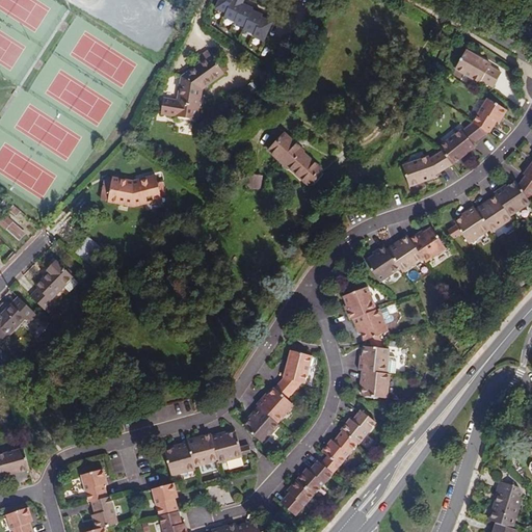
[(219,0),(215,9),(225,14),(223,18),(234,22),(235,21),(245,26),(244,28),(255,33),(254,35),(264,40),(263,43),(274,47),(282,28),(271,23),(272,21),(262,17),(263,15),(242,5),(244,0),(219,0)]
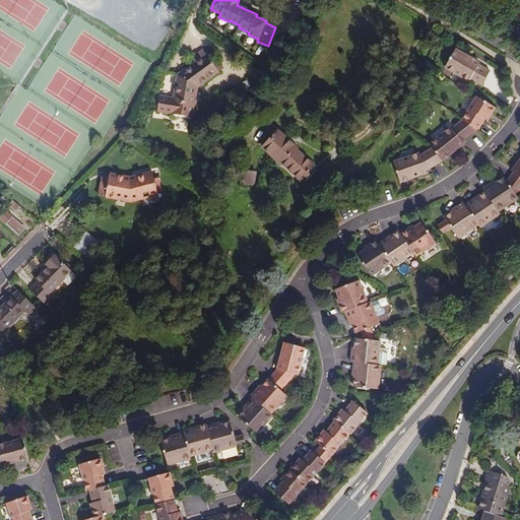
[(479,63),(455,50),(445,67),(469,81),(470,79),(481,85),(490,72),(478,66),(479,63)]
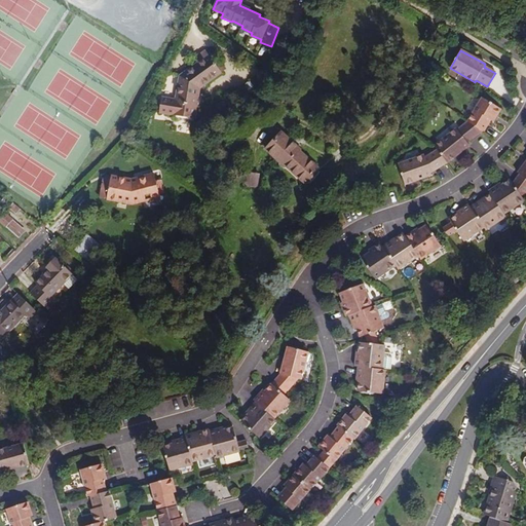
[(161,98),(158,113),(175,116),(177,118),(191,121),(194,118),(199,89),(221,73),(207,52),(196,59),(199,63),(179,78),(176,100),(161,98)]
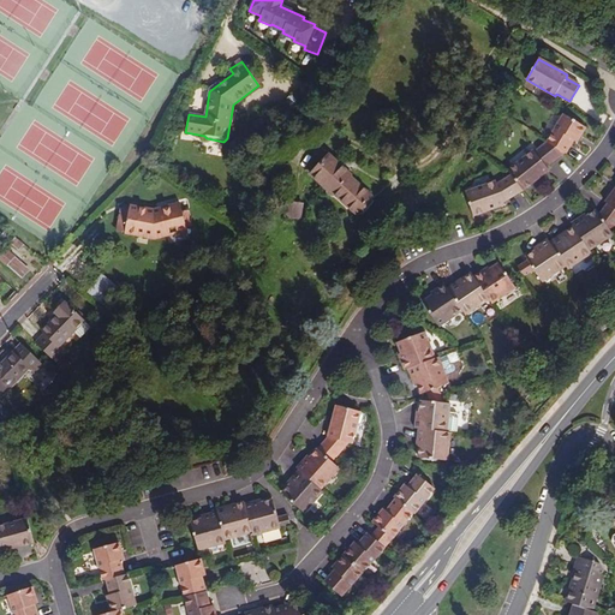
[(300,91),(294,96),(299,102),(306,97),(300,91)]
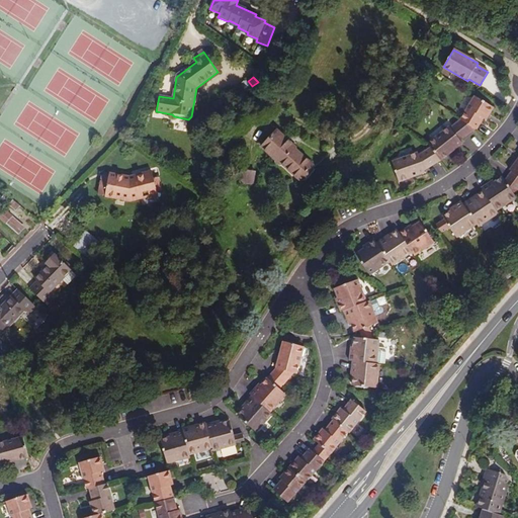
[(486,119),(493,107),(475,96),(461,120),(476,128),(477,130),(484,118),(486,119)]
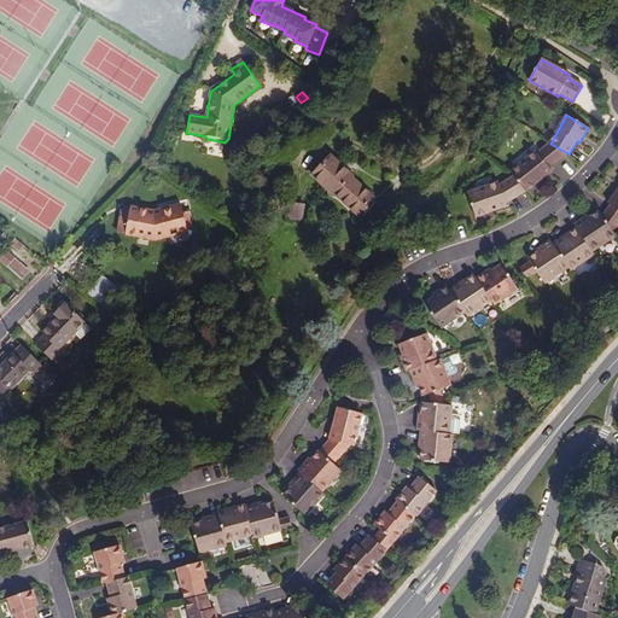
[(514,178),(525,192),(552,172),(549,168),(567,153),(551,144),(538,153),(536,151),(509,172),(514,178)]
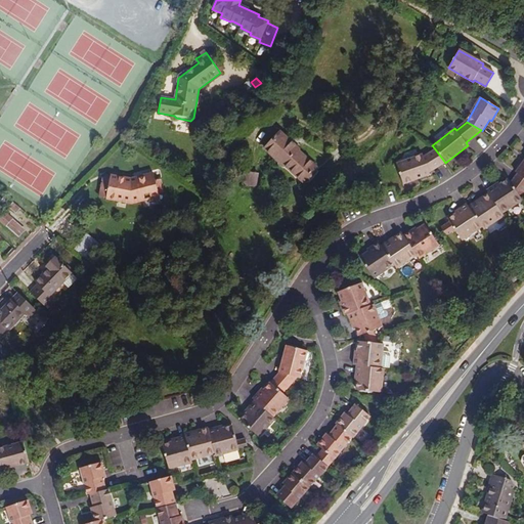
[(300,149),(280,131),(264,148),(284,167),(285,166),(303,183),(317,168),(299,150),(300,149)]
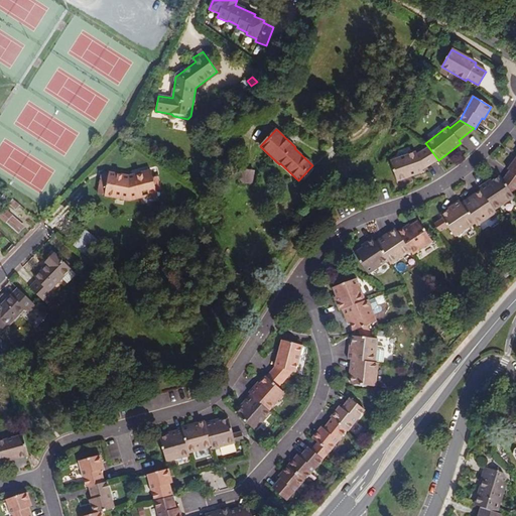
[(417,155),(416,152),(390,161),(397,181),(423,172),(422,169),(438,160),(429,148),(417,155)]
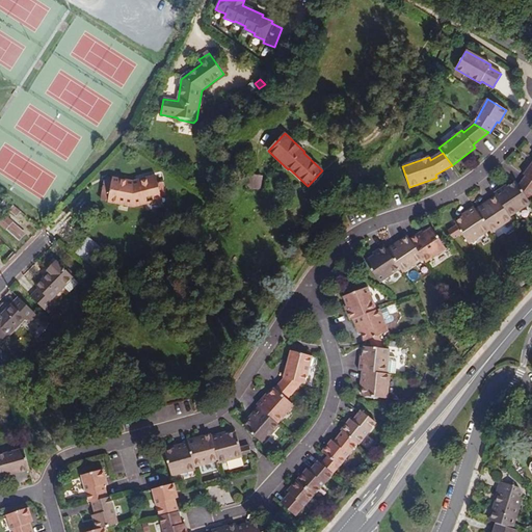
[(531,194),(531,163),(524,176),(526,177),(519,186),(528,201),(531,194)]
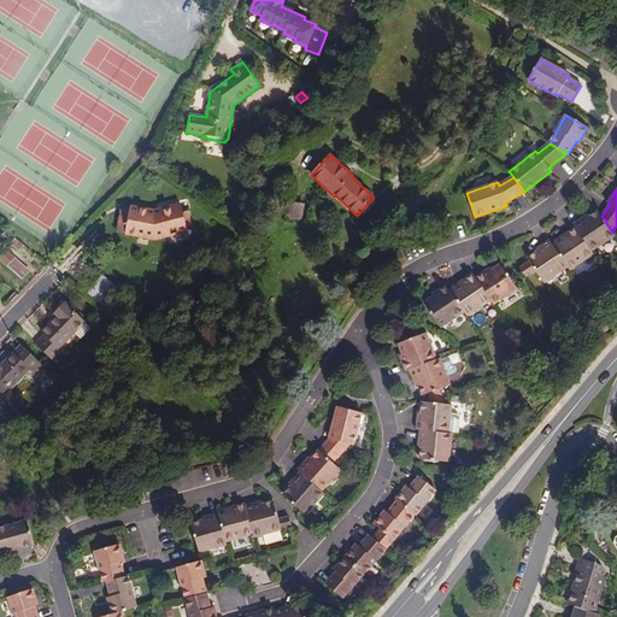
[(287,201),(286,219),(303,221),(305,203),(287,201)]
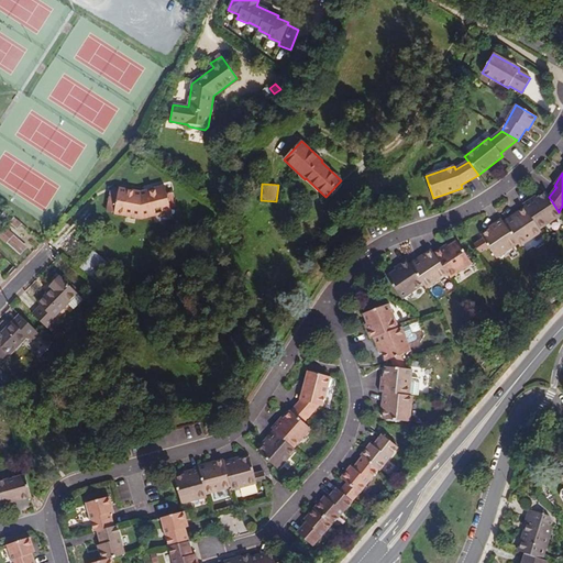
[(118,191),(114,214),(142,219),(153,216),(152,213),(167,209),(163,194),(166,194),(164,186),(145,190),(146,194),(140,195),(118,191)]
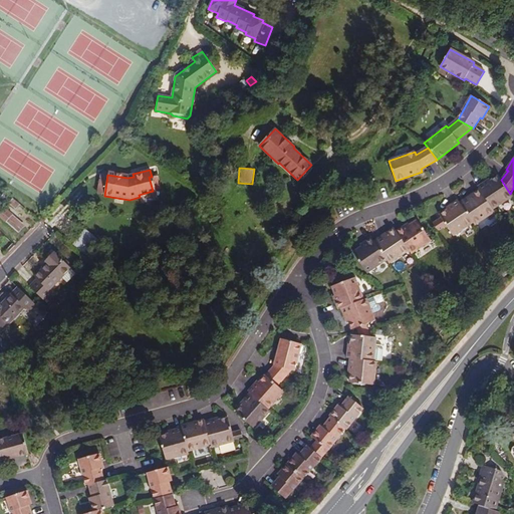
[(479,190),(492,209),(512,196),(510,194),(501,180),(499,176),(490,182),(489,182),(490,185),(487,187),(484,183),(477,187),(479,190)]
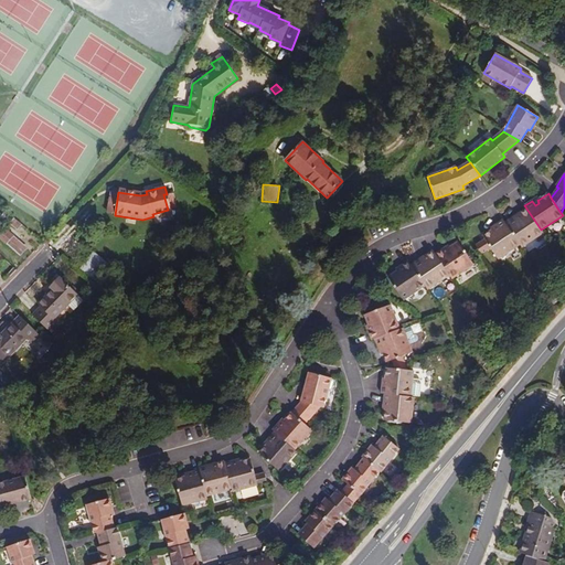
[(171,212),(167,194),(163,194),(168,210),(152,214),(153,216),(171,212)]
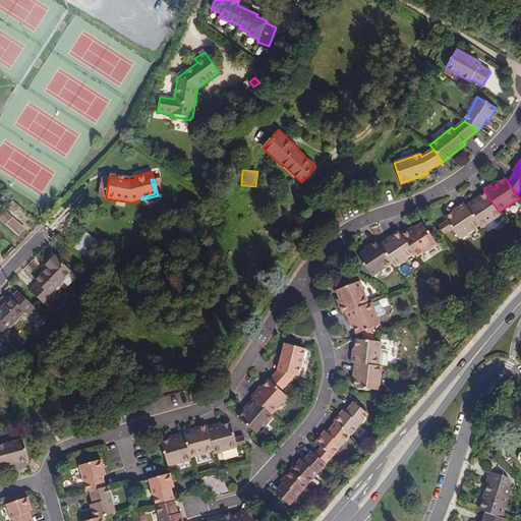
[(476,201),(467,208),(478,225),(480,228),(501,215),(499,212),(485,192),(479,196),(481,201),(478,204),(476,201)]
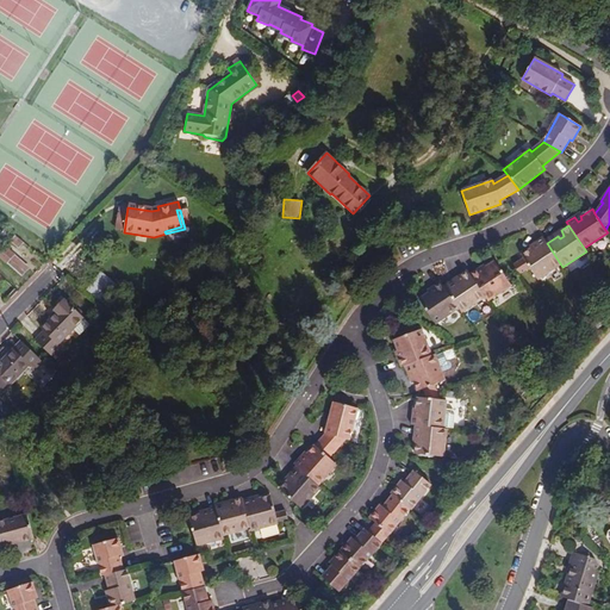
[(547,243),(558,236),(556,234),(545,241),(547,243)]
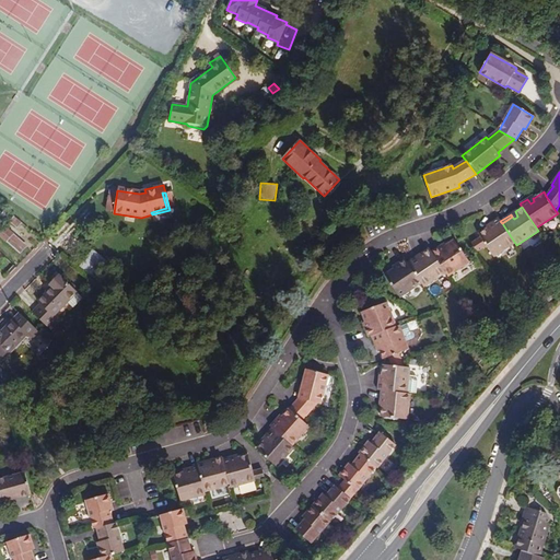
[(16,226),(21,222),(14,217),(11,221),(16,226)]
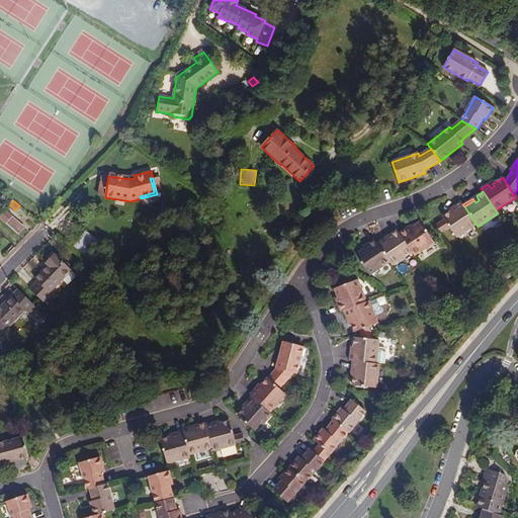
[(451,211),(442,218),(444,220),(449,227),(456,237),(476,224),(464,206),(462,204),(461,201),(454,206),(457,210),(453,212),(452,210),(451,211)]
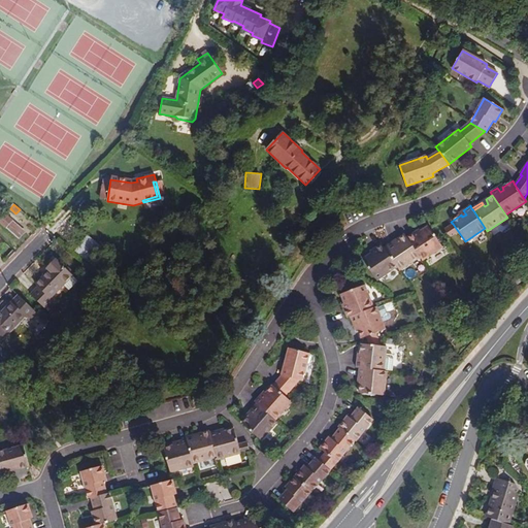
[(25,232),(5,213),(0,219),(0,222),(18,239),(25,232)]
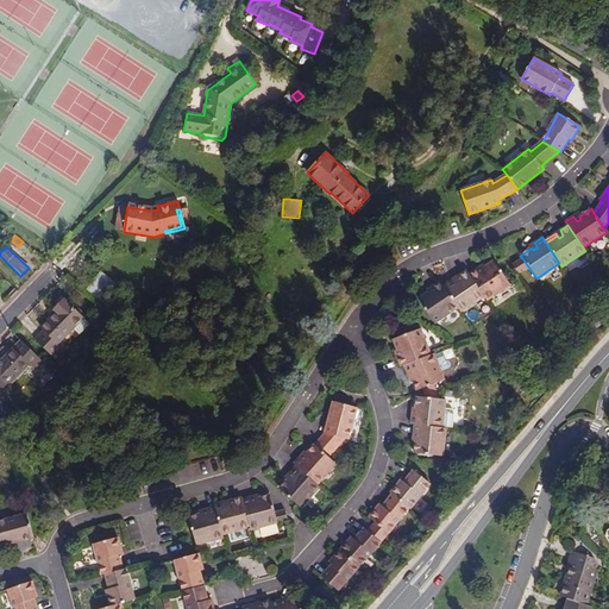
[(519,272),(528,267),(522,258),(513,264),(519,272)]
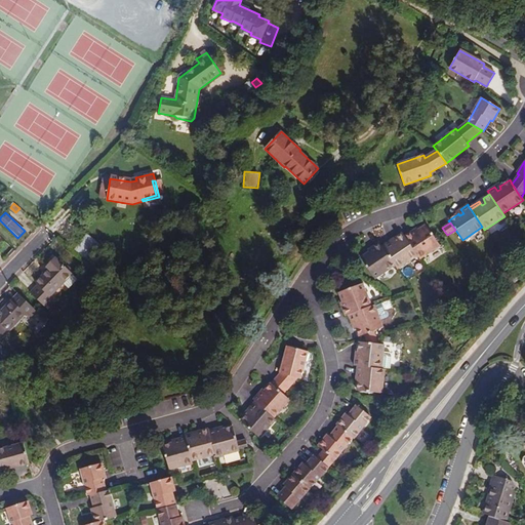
[(420,258),(440,245),(427,225),(417,231),(416,232),(418,234),(414,236),(411,232),(405,237),(417,254),(420,258)]
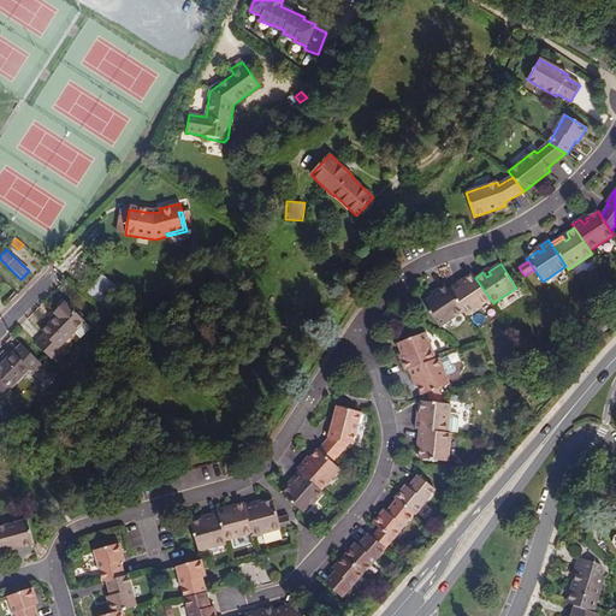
[(466,315),(490,298),(475,278),(472,273),(463,278),(467,284),(463,286),(461,284),(450,292),(463,311),(466,315)]
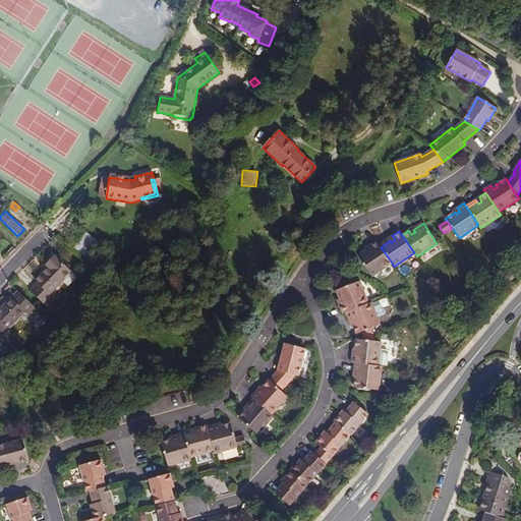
[(381,247),(390,240),(389,238),(379,244),(381,247)]
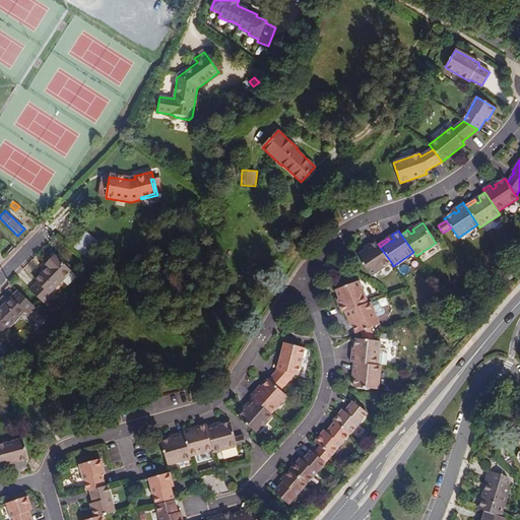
[(371,276),(391,262),(380,247),(378,244),(376,241),(369,245),(372,249),(369,252),(367,250),(366,250),(358,256),(371,276)]
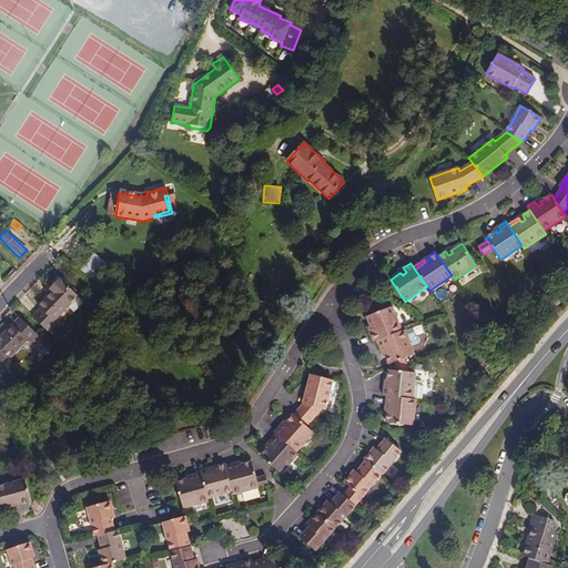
[(87,275),(95,282),(102,273),(93,266),(87,275)]
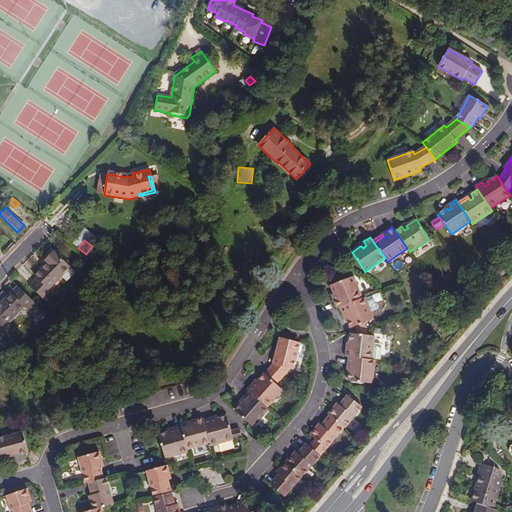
[(62,277),(71,268),(54,250),(44,260),(46,262),(32,276),(36,280),(30,286),(44,300),(53,292),(50,289),(62,277)]
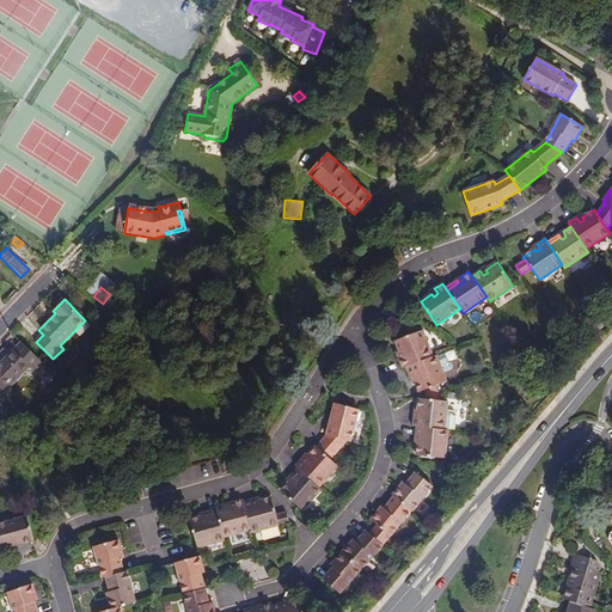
[(74,331),(80,337),(91,325),(85,320),(74,331)]
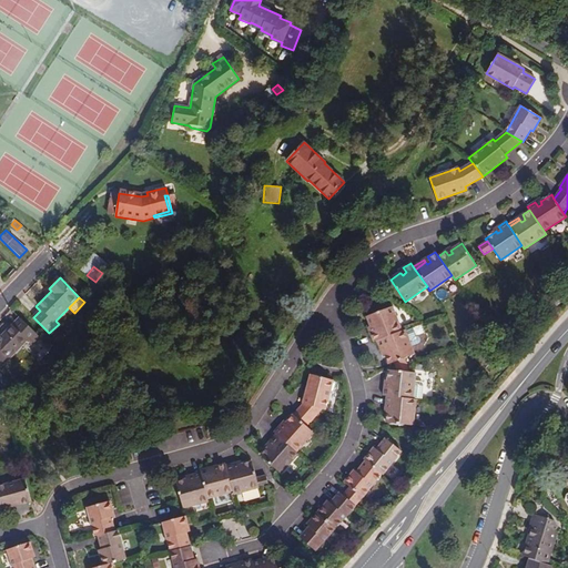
[(401,332),(392,306),(367,316),(371,326),(372,328),(374,327),(376,332),(371,333),(374,342),(377,341),(401,332)]
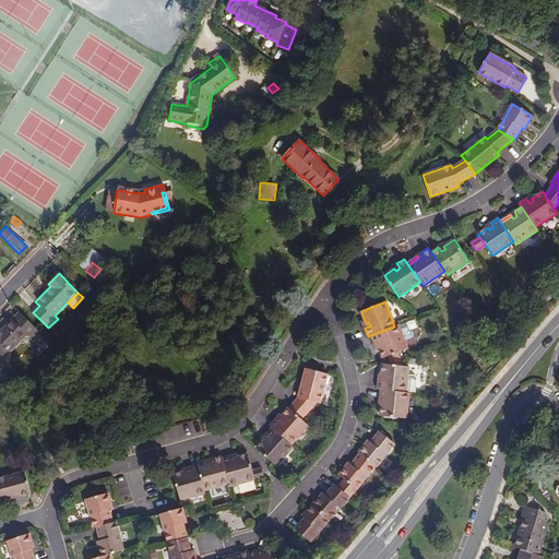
[(6,356),(4,355),(25,333),(31,339),(38,331),(21,313),(2,333),(1,332),(0,333),(0,359),(2,360),(6,356)]
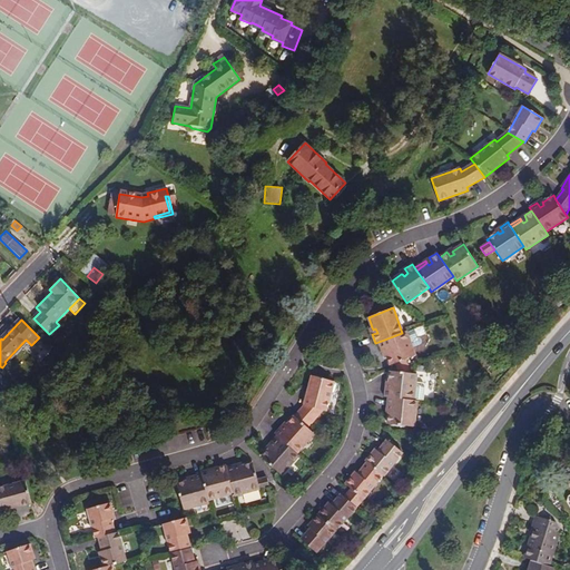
[(418,337),(414,328),(406,331),(412,349),(421,345),(422,344),(422,342),(421,338),(419,337),(418,337)]
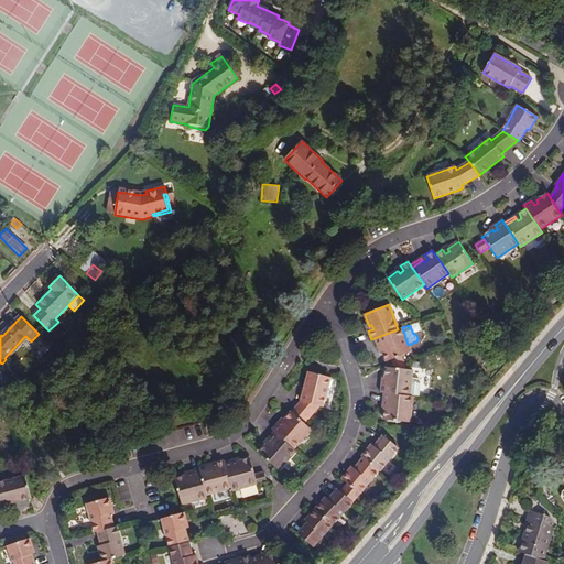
[(398,329),(375,338),(378,346),(383,344),(384,348),(382,349),(382,350),(387,361),(388,360),(400,356),(411,353),(408,345),(402,327),(398,329)]
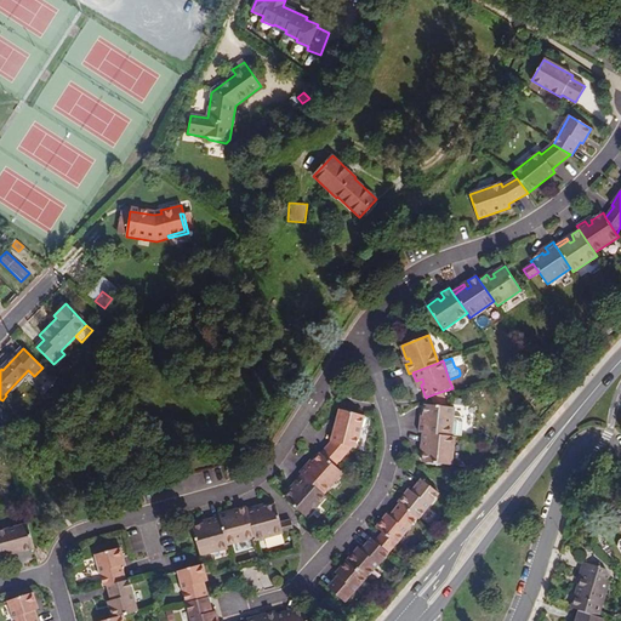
[(427,397),(431,405),(445,406),(440,392),(427,397)]
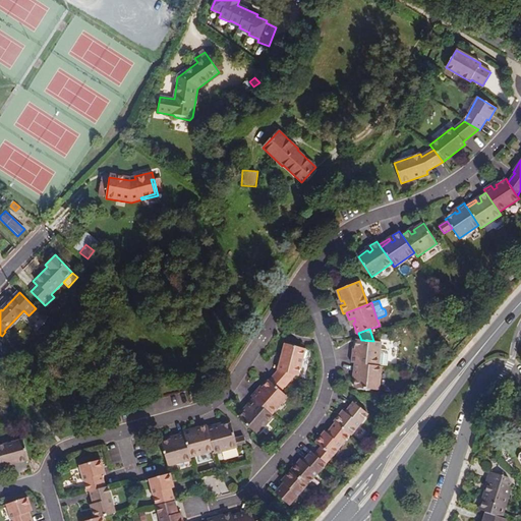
[(355,363),(378,366),(380,351),(381,342),(373,341),(361,340),(356,340),(355,350),(355,351),(357,351),(357,355),(352,355),(351,363),(355,363)]
